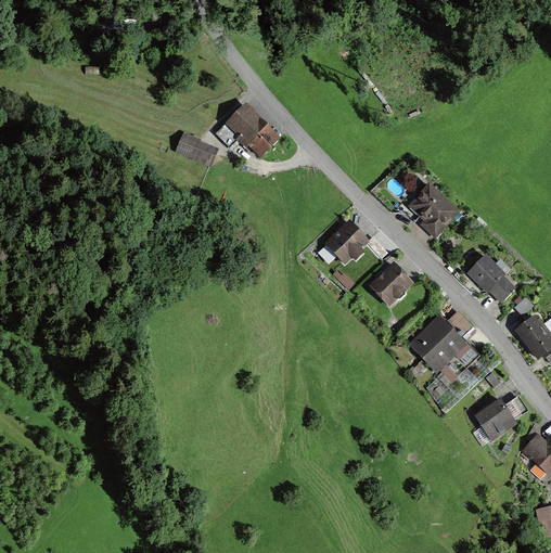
[(278,136),(244,103),(215,133),(228,148),(236,139),(244,148),(247,143),(259,155),(278,136)]
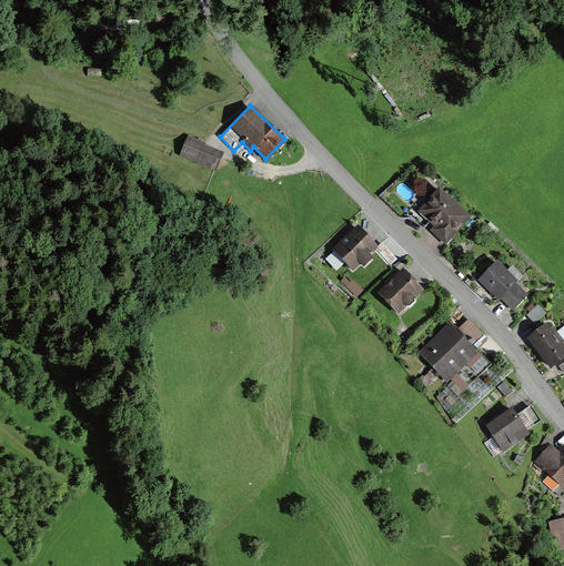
[(222,150),(185,135),(177,157),(213,170),(222,150)]
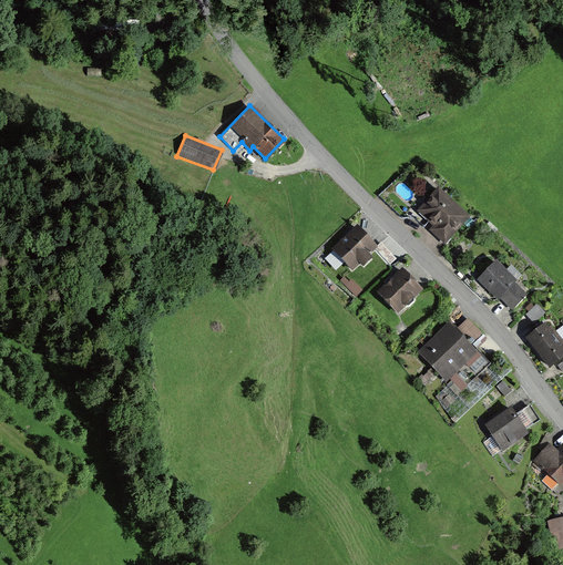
[(468,215),(437,187),(416,208),(432,224),(429,228),(443,242),(468,215)]
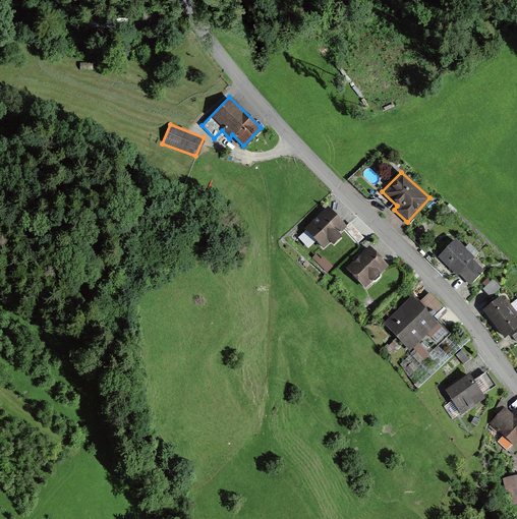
[(344,227),(326,207),(304,227),(323,247),(344,227)]
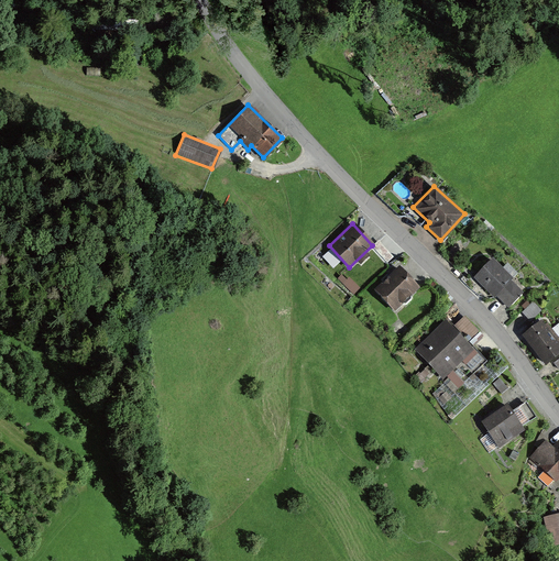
[(514,277),(492,256),(472,277),(493,298),(496,295),(512,310),(525,296),(510,282),(514,277)]
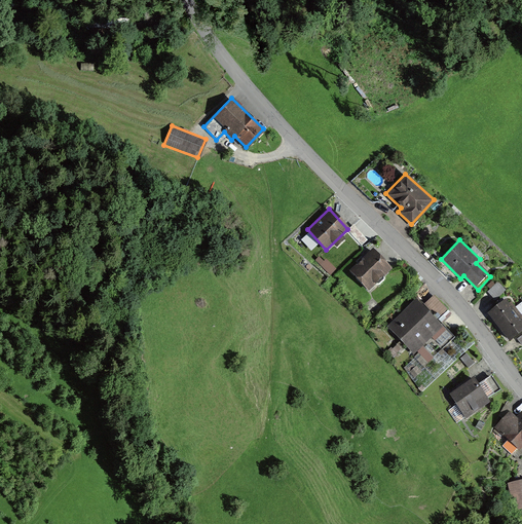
[(386,268),(370,250),(348,270),(365,288),(371,282),(372,284),(376,284),(381,278),(381,275),(380,274),(386,268)]
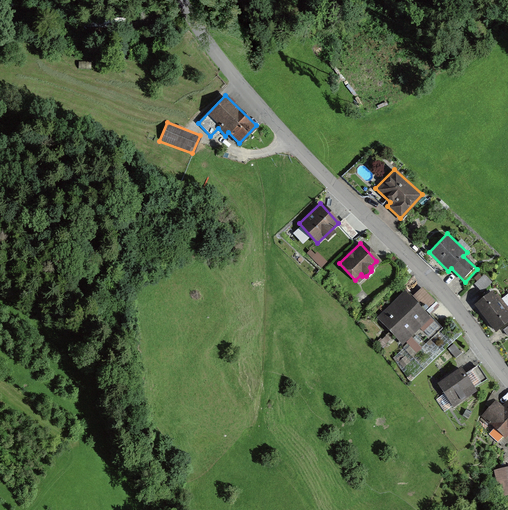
[(472,281),(480,289),(490,279),(482,272),(472,281)]
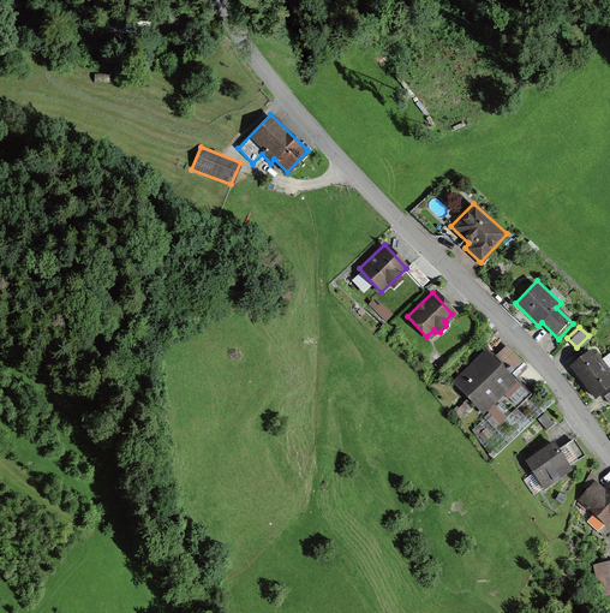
[(492,355),(484,346),(448,381),(479,415),(515,380),(508,373),(521,359),(506,343),(492,355)]
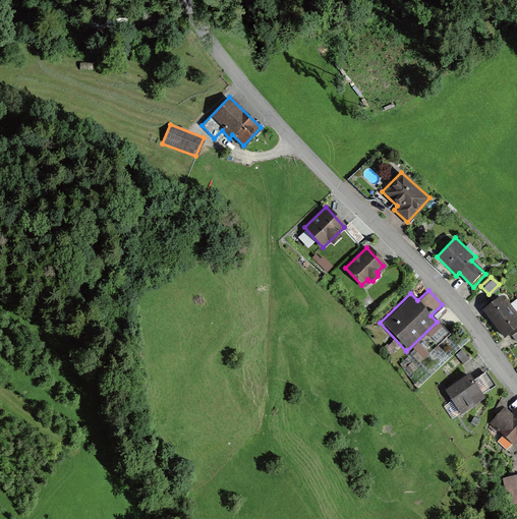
[(516,328),(516,318),(502,296),(484,309),(505,337),(516,328)]
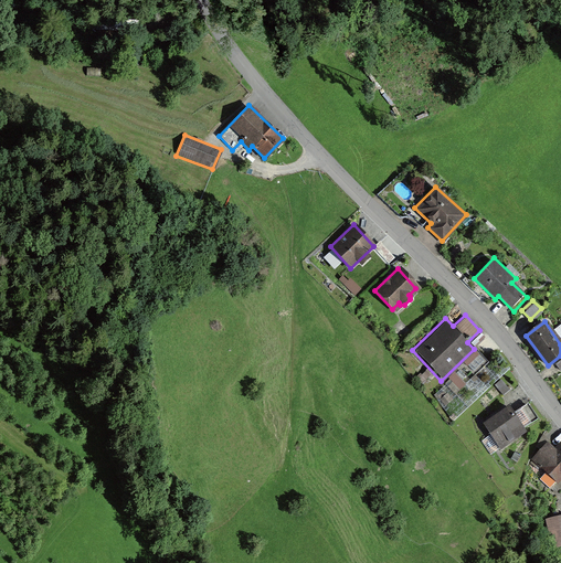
[(514,404),(483,420),(498,449),(528,434),(525,427),(539,420),(530,403),(517,410),(514,404)]
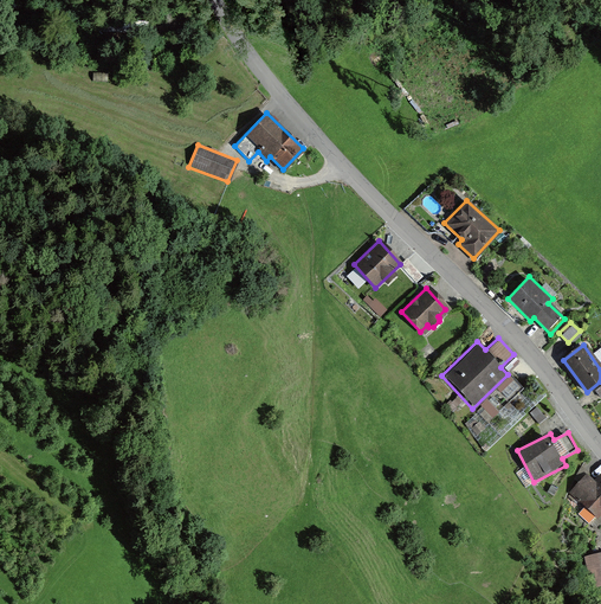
[(592,480),(583,471),(564,490),(596,522),(600,518),(600,476),(598,474),(592,480)]
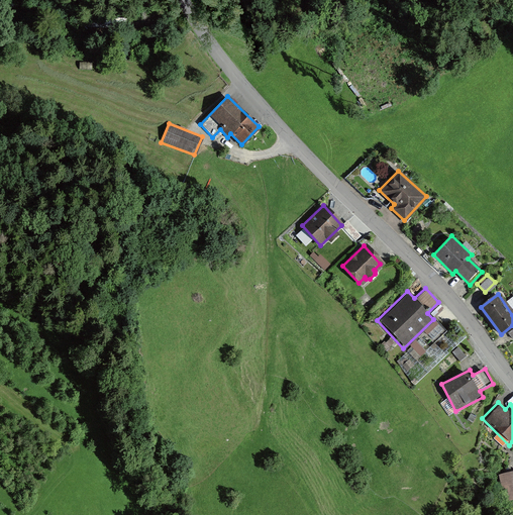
[(512,472),(497,476),(504,504),(512,501),(512,472)]
